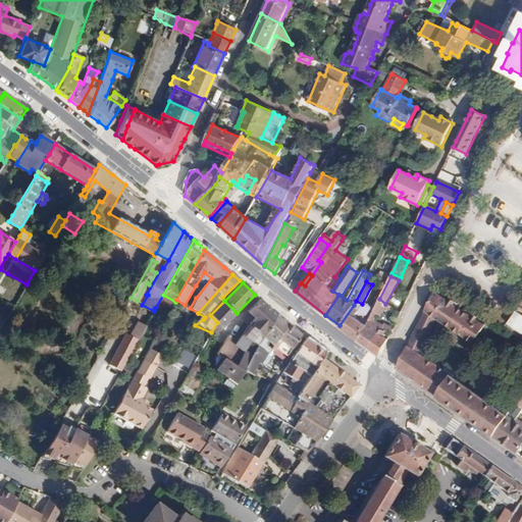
[(424,311),(436,319),(472,344),(484,326),(470,316),(472,313),(469,311),(466,314),(451,304),(453,300),(450,298),(448,302),(433,292),(428,303),(424,311)]
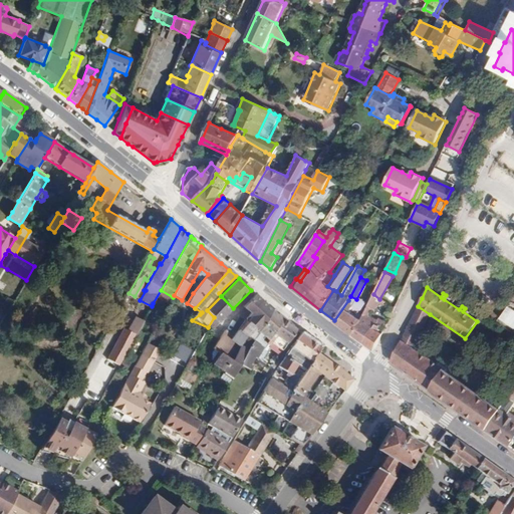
[(213,364),(233,378),(241,364),(250,370),(252,366),(249,364),(254,357),(256,358),(264,347),(252,340),(272,311),(255,294),(243,307),(244,308),(238,317),(243,321),(234,336),(225,330),(212,348),(217,351),(214,355),(217,357),(213,364)]
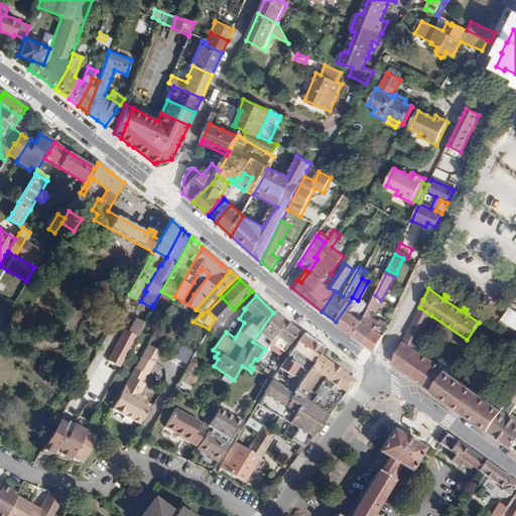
[(354,337),(365,345),(376,326),(381,329),(386,331),(389,325),(380,319),(379,321),(371,316),(372,315),(373,312),(376,313),(383,301),(381,300),(375,295),(362,321),(354,337)]
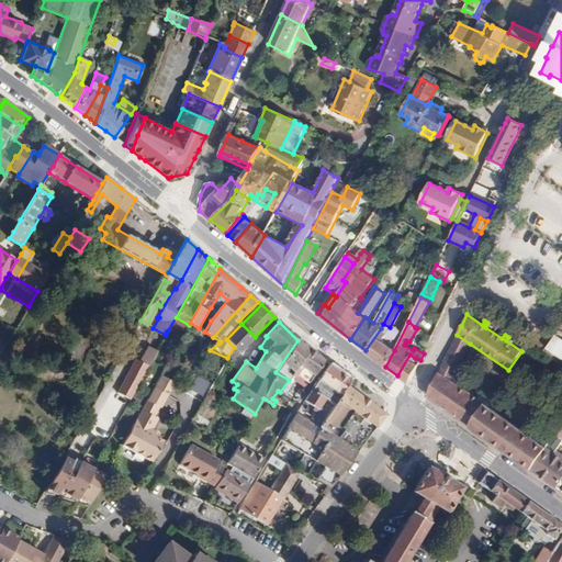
[(234,347),(238,352),(255,337),(242,324),(226,339),(234,347)]
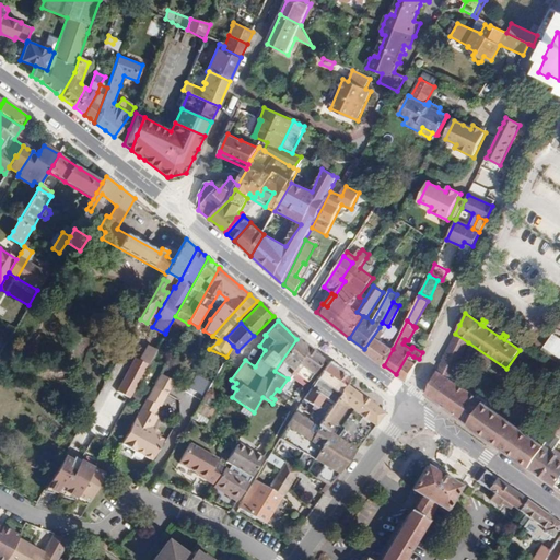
[(380,327),(364,349),(363,351),(384,365),(393,349),(380,340),(385,331),(380,327)]
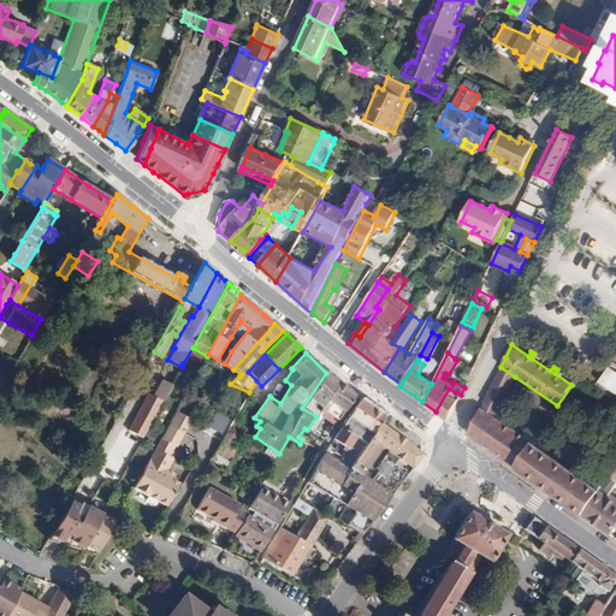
[(498,371),(495,379),(509,389),(515,377),(501,367),(498,371)]
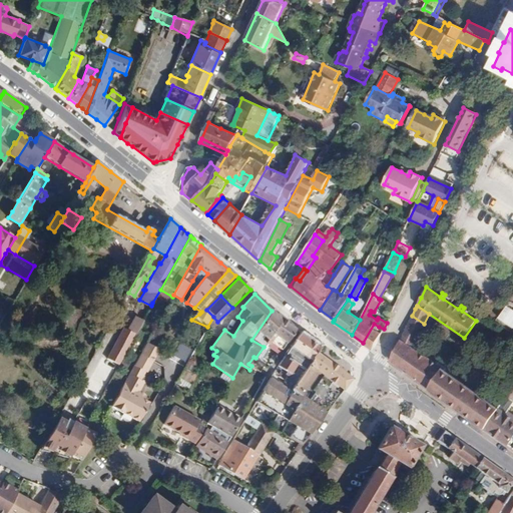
[(251,340),(264,347),(268,341),(282,351),(296,330),(280,318),(272,311),(251,340)]
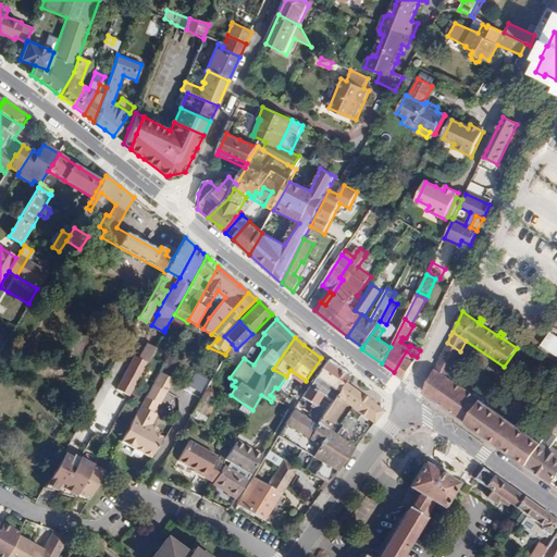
[(460,351),(447,343),(442,355),(437,364),(449,373),(460,351)]
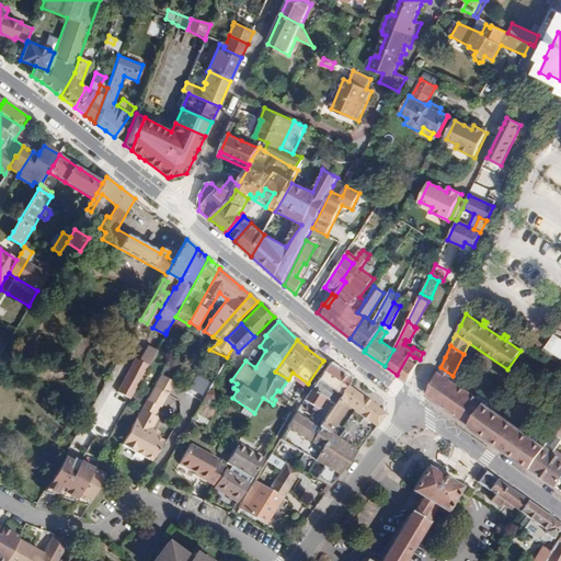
[(139,362),(148,366),(156,351),(148,346),(139,362)]
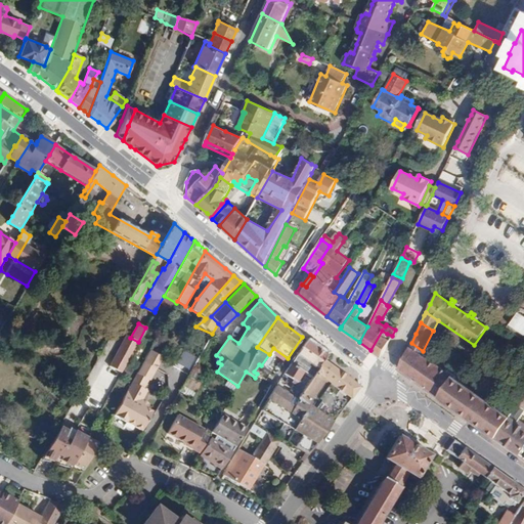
[(222,329),(218,323),(212,334),(216,338),(221,331),(222,329)]
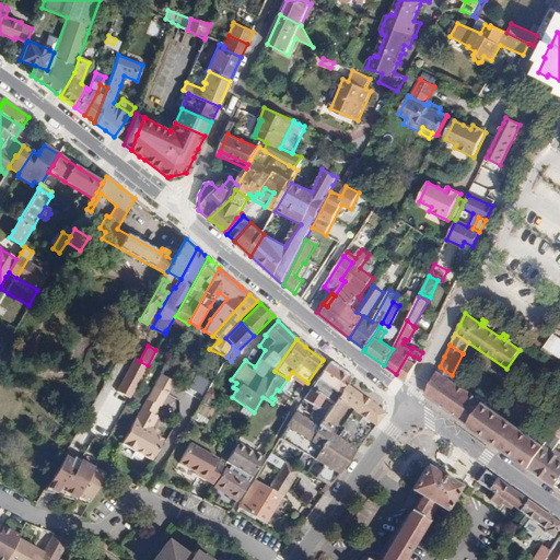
[(408,353),(396,374),(407,382),(417,363),(411,361),(413,357),(408,353)]
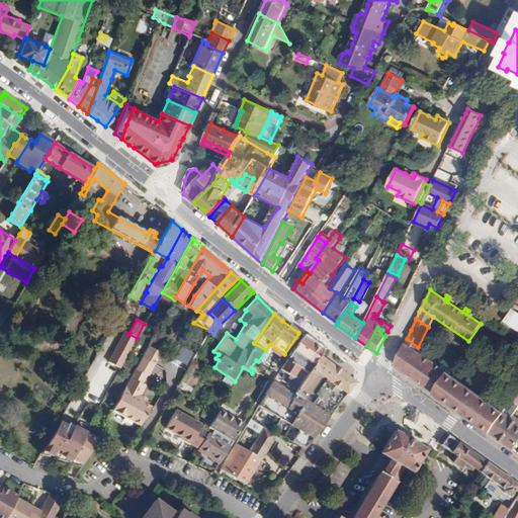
[(107,362),(119,369),(137,338),(128,334),(124,331),(107,362)]
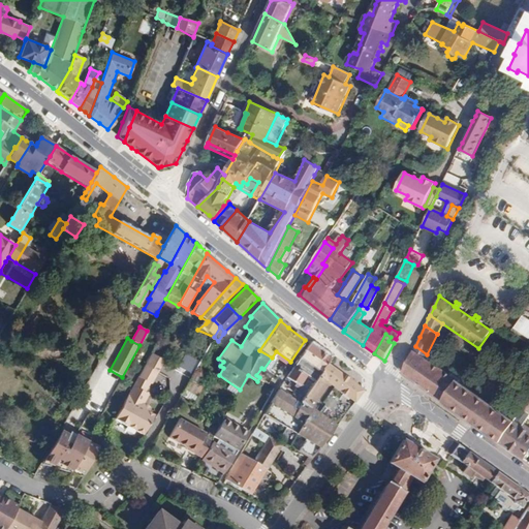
[(318,349),(310,344),(293,367),(309,377),(315,381),(328,364),(332,356),(333,354),(321,345),(318,349)]
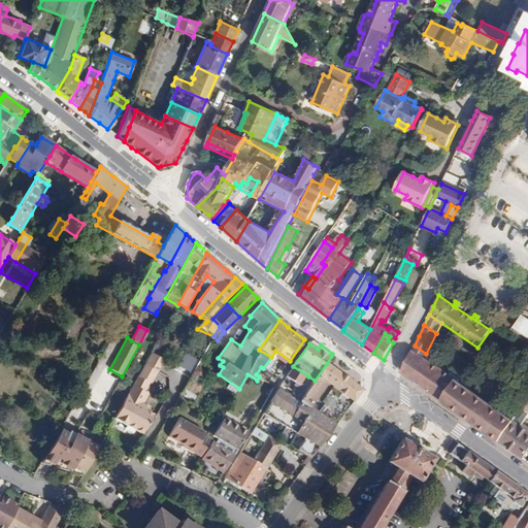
[(413,349),(424,357),(426,354),(415,345),(413,349)]
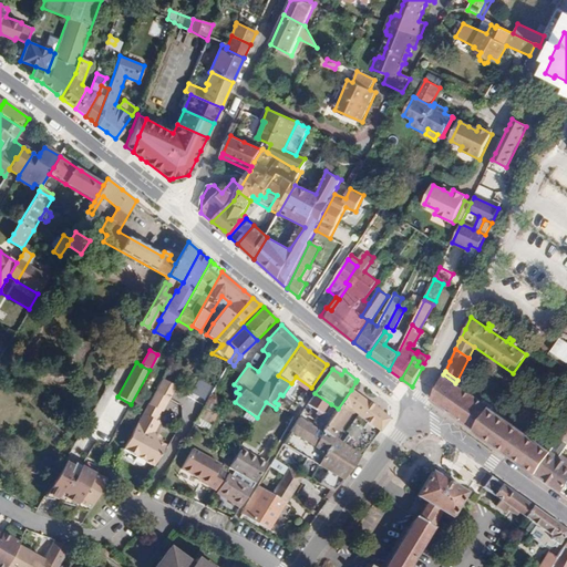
[(455,383),(443,374),(440,382),(431,400),(445,410),(456,419),(496,447),(513,424),(498,413),(500,411),(483,400),(481,402),(473,395),(455,383)]
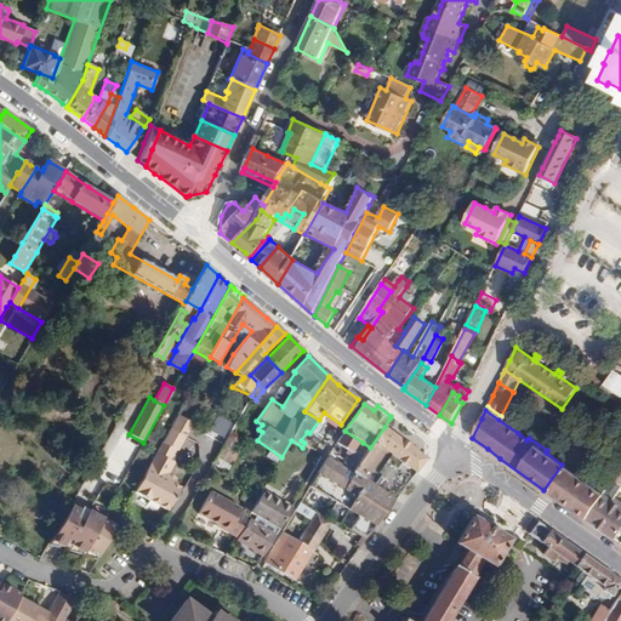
[(178,414),(167,432),(183,440),(184,437),(193,422),(178,414)]
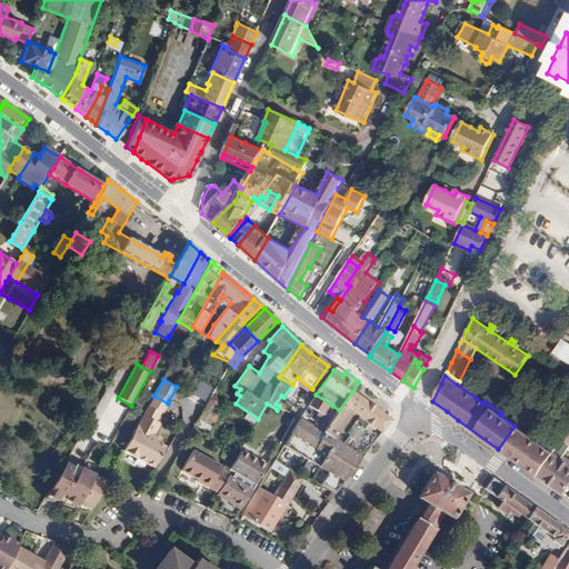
[(199,380),(191,393),(205,401),(212,388),(199,380)]
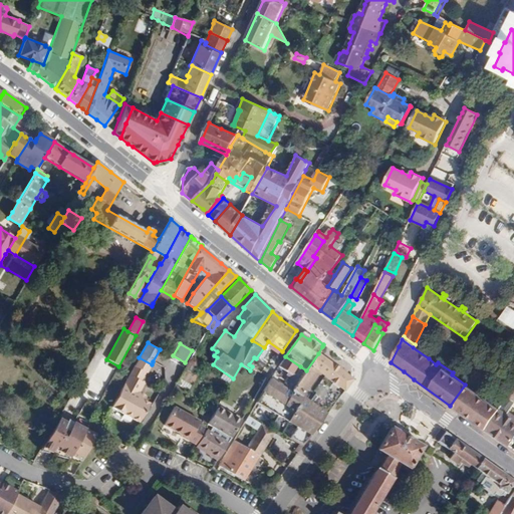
[(264,347),(256,358),(266,364),(271,367),(279,356),(264,347)]
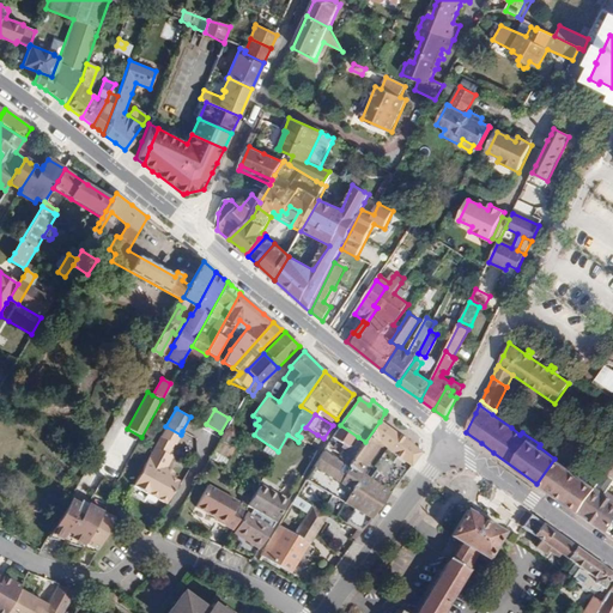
[(420,453),(380,422),(365,442),(351,462),(350,466),(349,467),(339,484),(351,490),(343,503),(353,509),(345,523),(357,529),(351,538),(354,541),(375,515),(390,493),(386,490),(359,472),(376,448),(382,453),(386,449),(410,467),(420,453)]
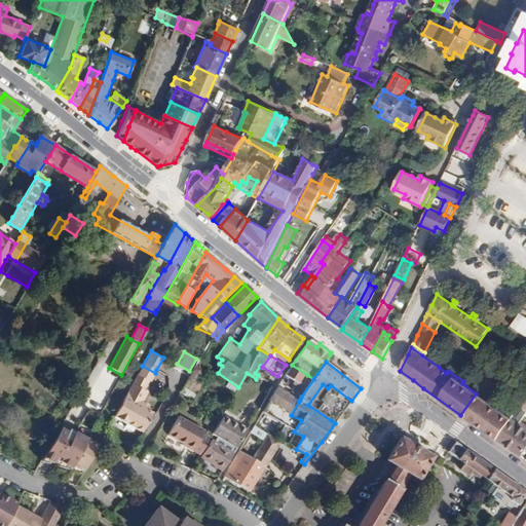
[(303,381),(307,375),(292,365),(288,370),(285,375),(291,379),(287,385),(287,386),(291,389),(293,385),(300,390),(305,382),(303,381)]
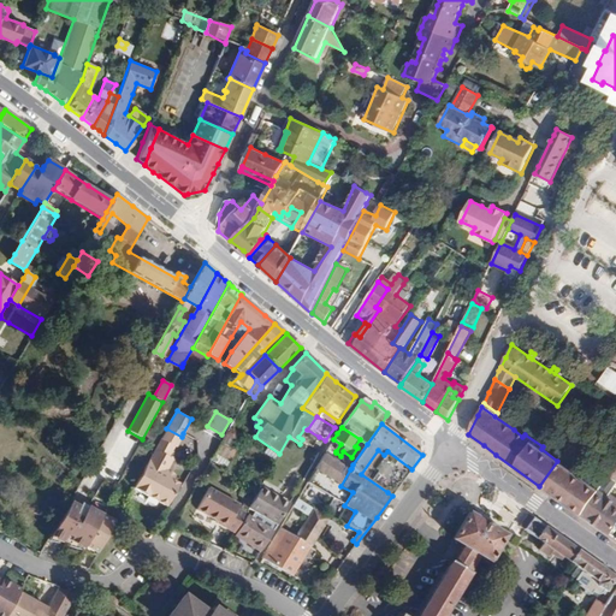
[(155,448),(134,487),(166,507),(179,484),(171,479),(164,475),(167,469),(173,457),(169,455),(175,445),(177,446),(182,437),(166,428),(155,448)]
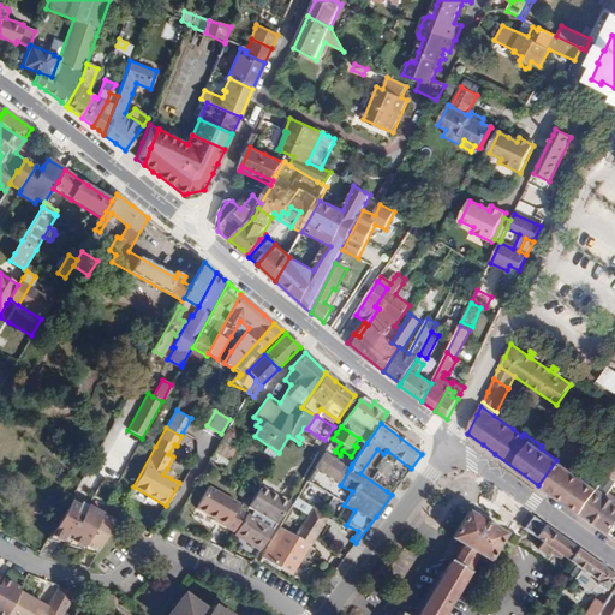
[(221,440),(210,459),(225,467),(234,451),(231,448),(237,439),(226,433),(221,440)]
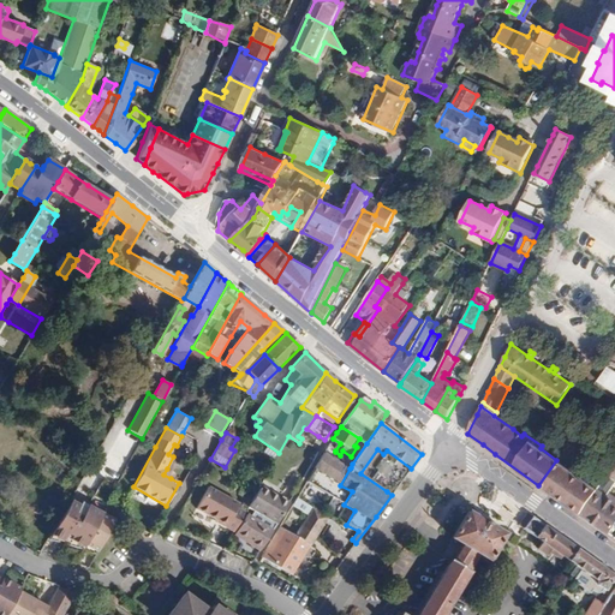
[(342,451),(340,455),(352,464),(366,443),(359,439),(354,446),(357,447),(351,457),(342,451)]
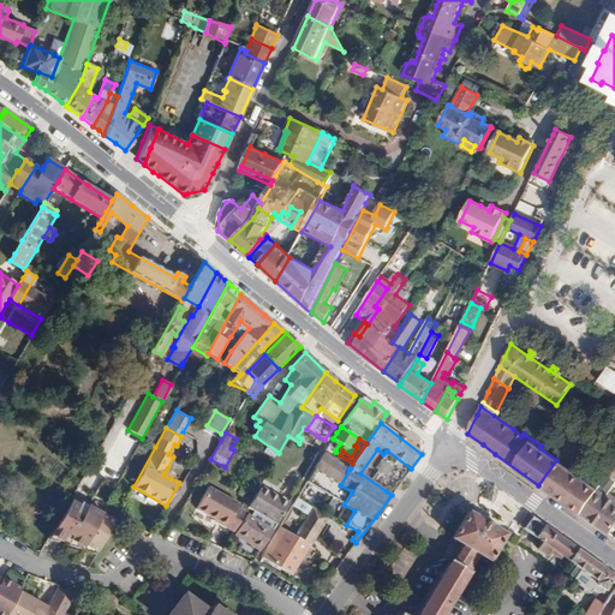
[(330,459),(323,453),(315,469),(340,485),(350,469),(333,457),(330,459)]
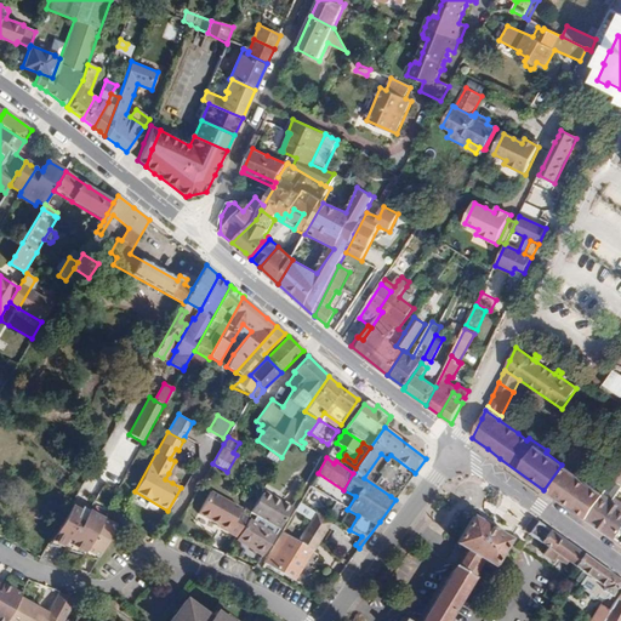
[(385,461),(372,483),(386,489),(397,468),(385,461)]
